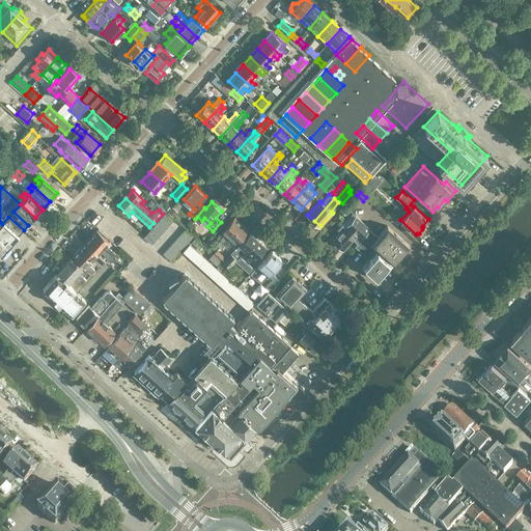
[(35,218),(21,204),(14,212),(28,225),(35,218)]
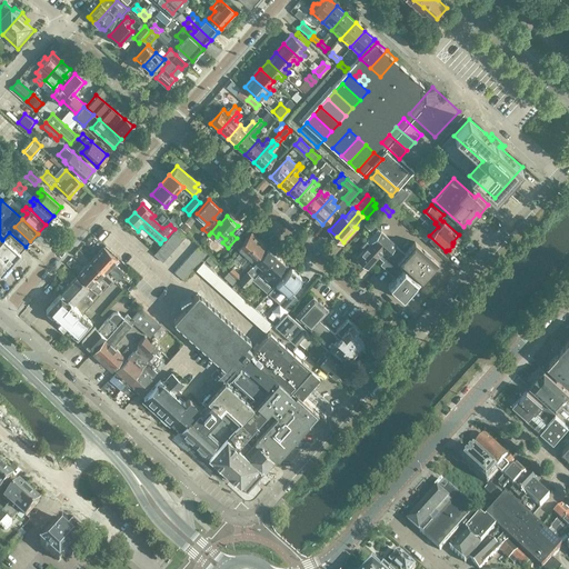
[(181,228),(157,253),(165,261),(189,237),(181,228)]
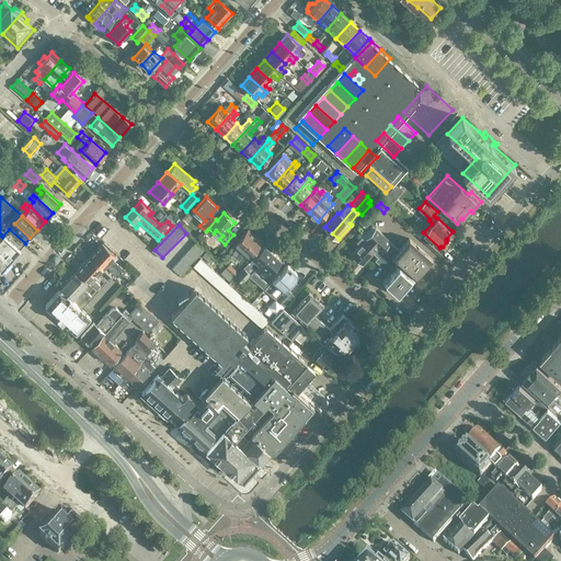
[(363,263),(370,254),(376,259),(378,256),(377,255),(390,241),(376,228),(352,253),(363,263)]
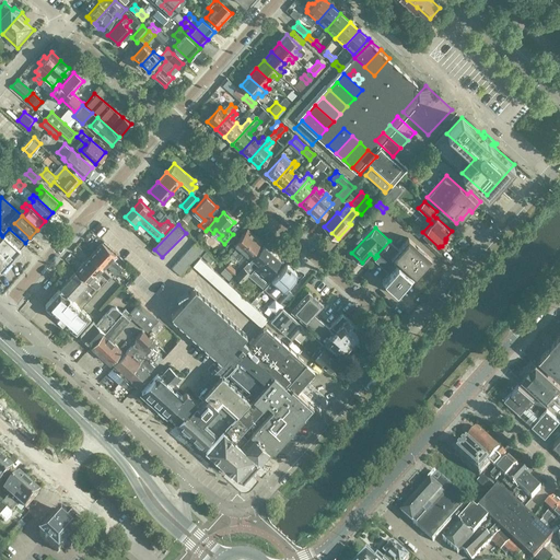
[(2,236),(0,237),(0,269),(1,270),(25,243),(9,229),(2,236)]
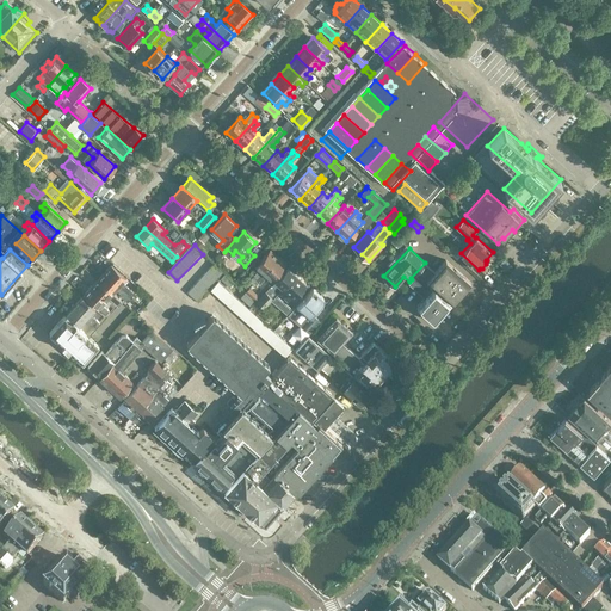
[(255,266),(260,270),(258,272),(258,271),(252,277),(255,281),(277,257),(270,250),(255,266)]
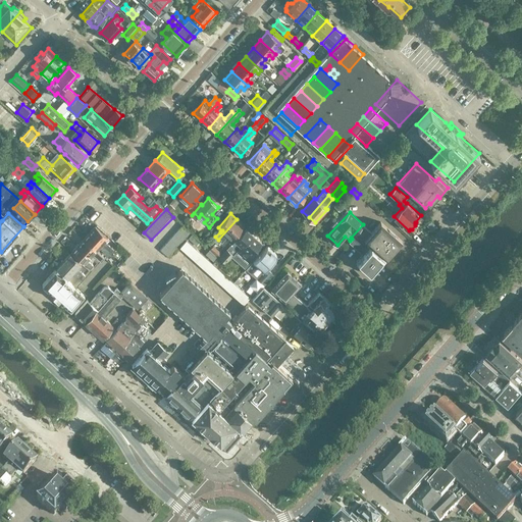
[(237,219),(218,240),(221,243),(226,238),(225,237),(227,235),(231,239),(244,225),(237,219)]
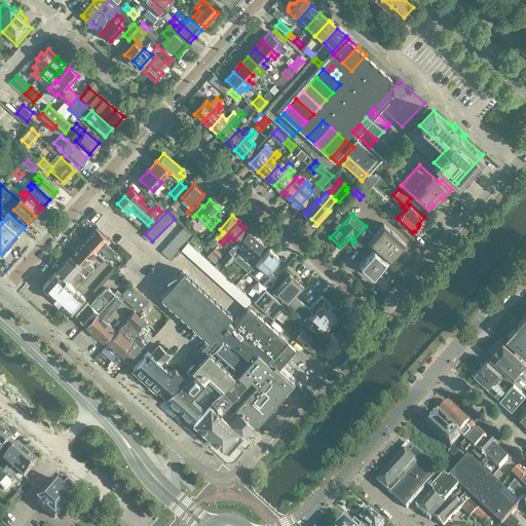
[(387,260),(404,241),(384,225),(375,235),(372,232),(371,233),(366,228),(360,234),(387,260)]
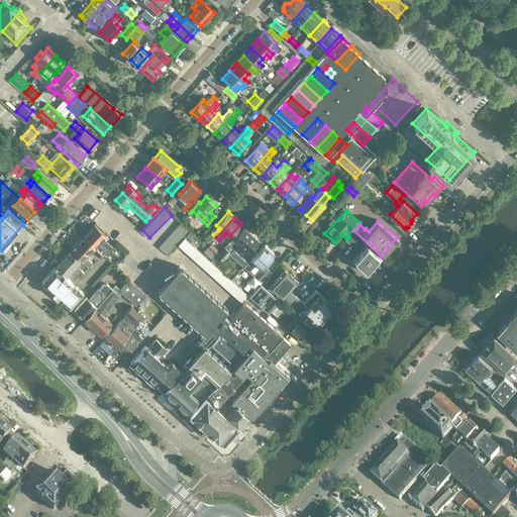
[(183,224),(156,251),(163,259),(190,231),(183,224)]
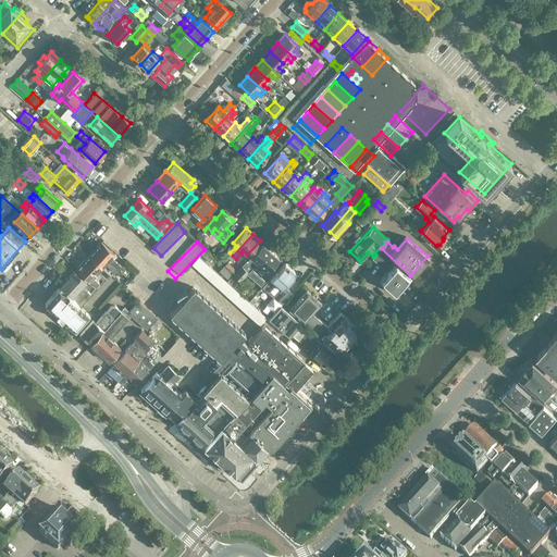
[(101,243),(95,249),(119,271),(122,267),(114,260),(113,262),(111,260),(115,255),(101,243)]
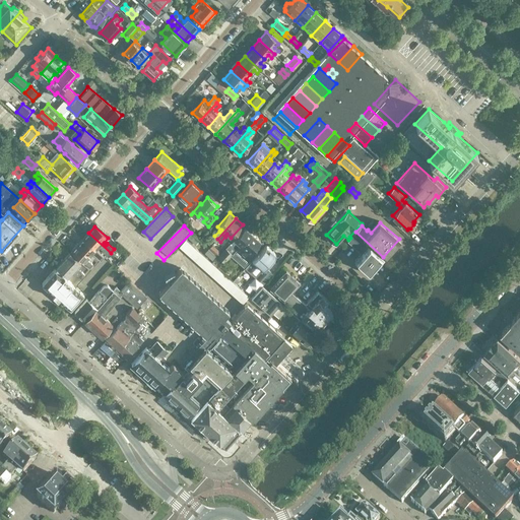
[(234,240),(240,245),(241,246),(249,237),(251,238),(254,235),(245,226),(234,240)]
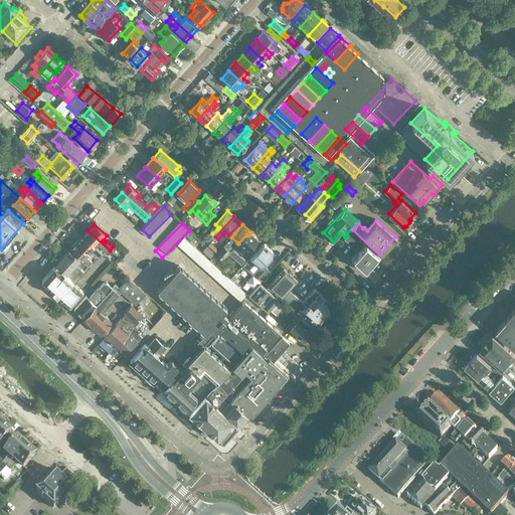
[(345,237),(342,240),(357,254),(353,260),(365,271),(379,254),(352,229),(347,235),(345,237)]
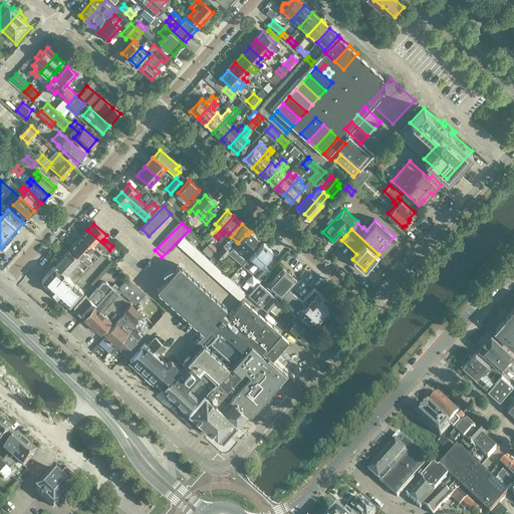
[(109,250),(87,230),(82,236),(102,255),(102,254),(95,247),(99,243),(101,245),(99,246),(106,252),(109,250)]
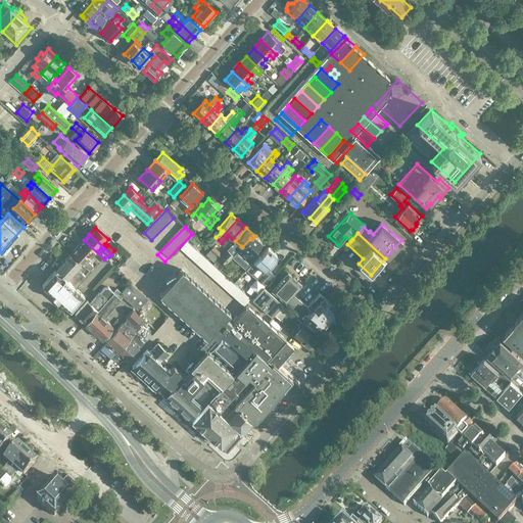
[(208,248),(215,241),(209,236),(202,243),(208,248)]
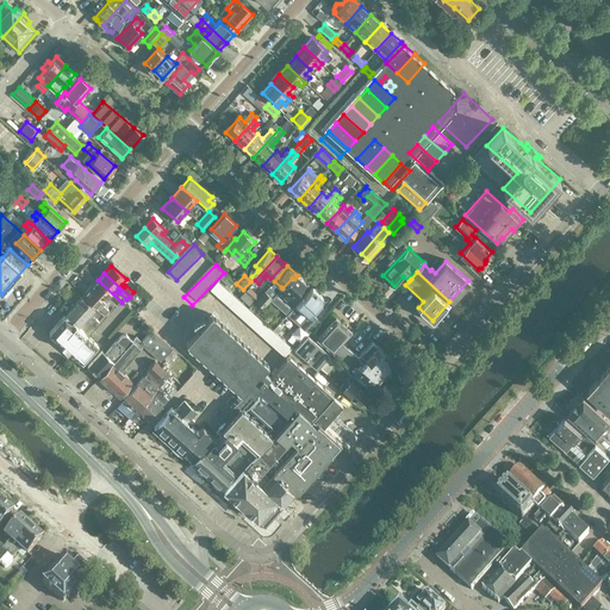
[(282,288),(281,287),(277,292),(287,302),(305,282),(298,275),(294,279),(292,278),(282,288)]
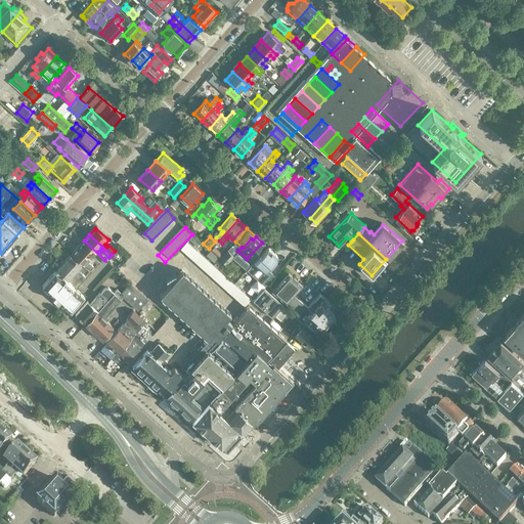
[(104,260),(84,241),(78,247),(90,258),(93,255),(101,262),(104,260)]
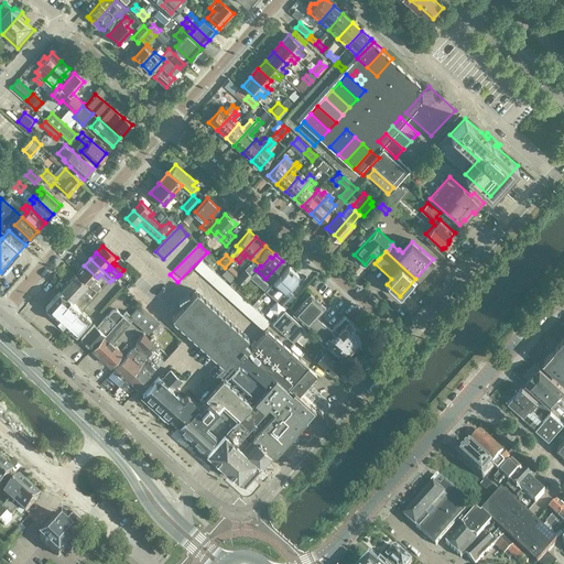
[(270,275),(274,280),(289,264),(284,260),(270,275)]
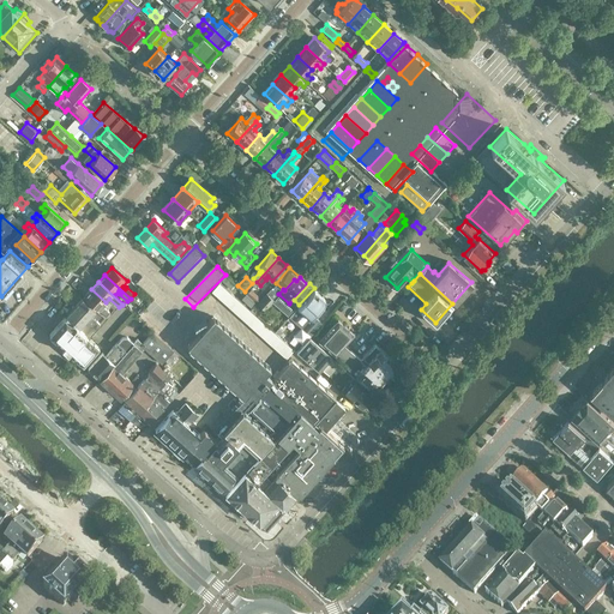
[(264,309),(278,294),(271,288),(257,304),(264,309)]
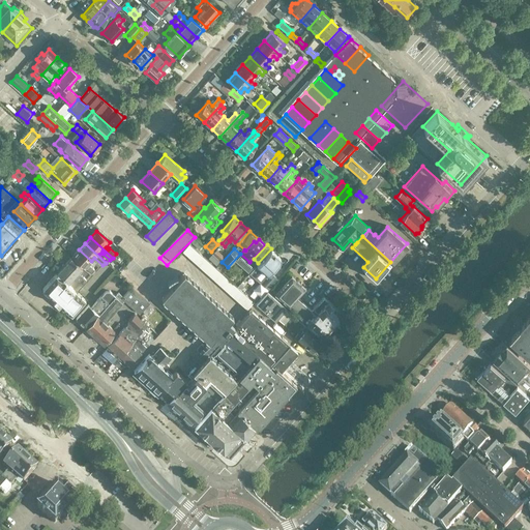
[(91,261),(79,249),(72,256),(86,267),(91,261)]
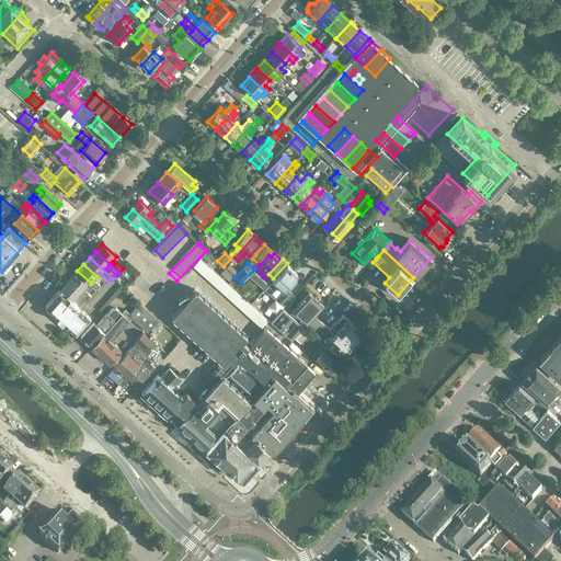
[(297,274),(287,264),(264,288),(281,304),(292,292),(286,286),(297,274)]
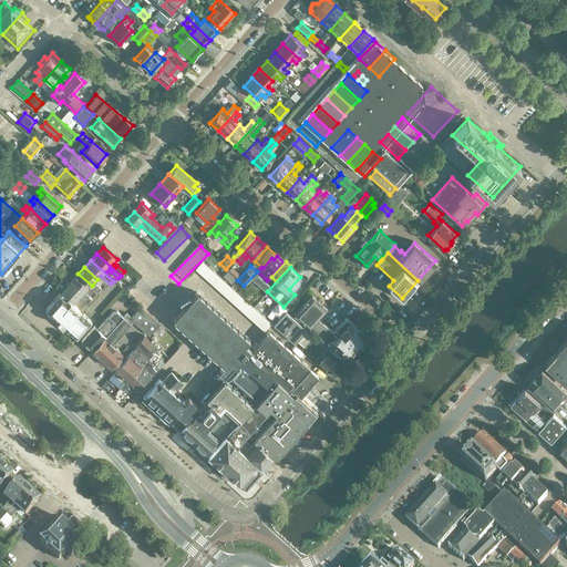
[(236,278),(239,275),(230,268),(228,271),(236,278)]
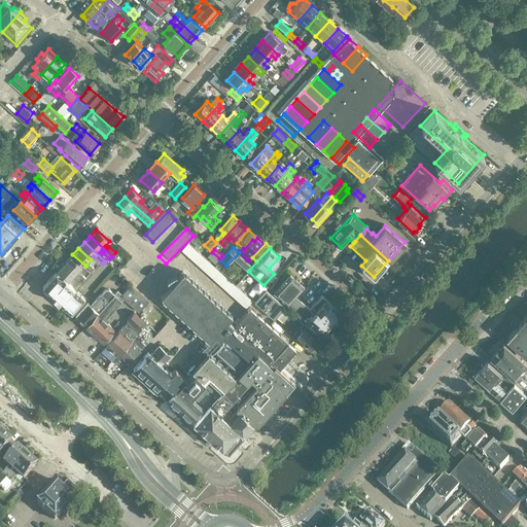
[(71,256),(64,264),(82,281),(85,278),(81,274),(83,272),(79,268),(81,266),(71,256)]
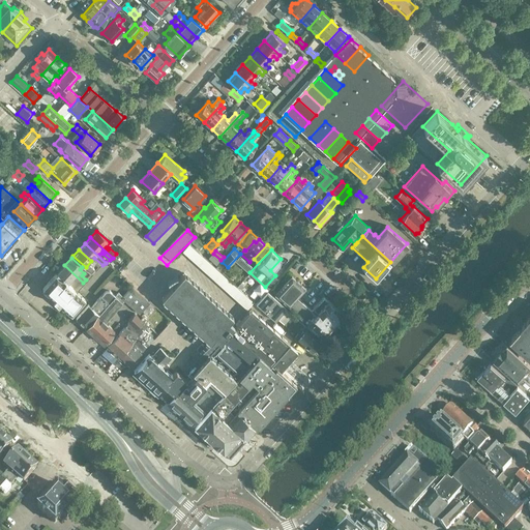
[(119,270),(123,266),(116,260),(113,264),(119,270)]
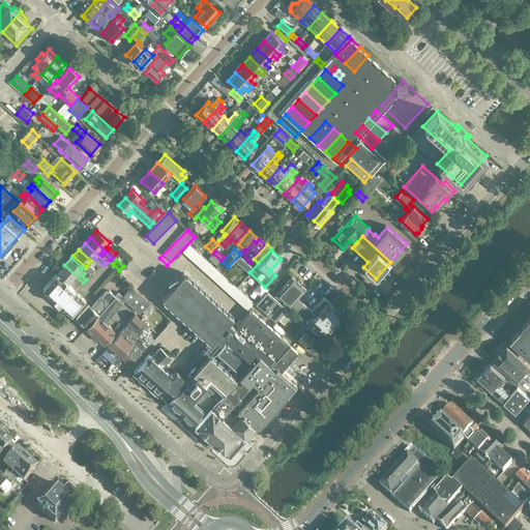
[(83,283),(64,265),(57,272),(57,273),(66,282),(74,289),(79,284),(81,286),(83,283)]
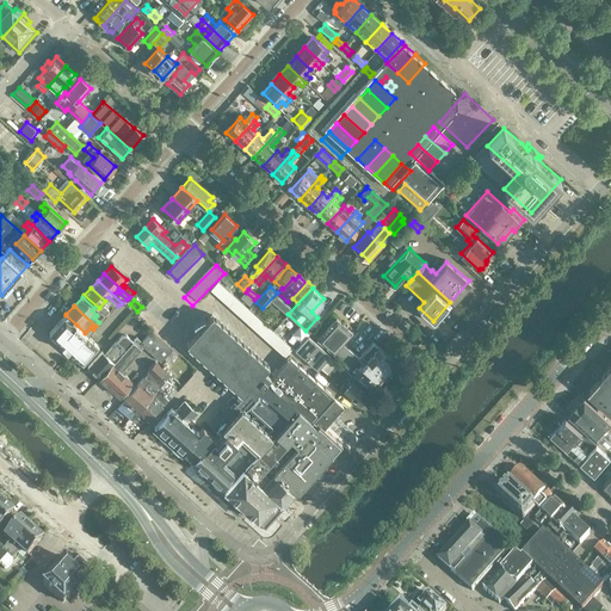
[(241,409),(266,382),(271,376),(264,370),(269,365),(267,363),(267,362),(264,359),(263,359),(260,357),(260,356),(257,352),(255,353),(253,351),(253,350),(250,346),(250,347),(246,344),(247,344),(242,340),(239,338),(240,338),(236,334),(235,334),(233,332),(233,331),(229,327),(228,328),(226,326),(226,325),(222,321),(221,322),(218,320),(220,319),(215,315),(215,316),(213,314),(186,344),(189,345),(187,346),(191,350),(192,349),(196,351),(195,352),(198,356),(199,355),(202,358),(205,362),(207,362),(209,364),(213,368),(216,370),(215,371),(220,375),(220,374),(223,376),(222,377),(226,381),(227,380),(230,382),(229,383),(233,387),(234,386),(236,389),(240,393),(241,393),(242,394),(244,394),(242,396),(240,400),(235,403),(216,421),(211,429),(217,432),(214,436),(203,426),(198,432),(191,425),(195,421),(191,418),(196,412),(184,401),(176,411),(172,408),(154,427),(173,444),(171,448),(178,454),(180,451),(181,451),(183,451),(184,452),(183,454),(186,456),(187,455),(189,457),(187,457),(191,461),(192,460),(193,461),(193,462),(220,487),(217,491),(221,494),(218,497),(232,507),(234,506),(241,506),(265,526),(295,493),(272,473),(297,445),(291,439),(287,445),(276,434),(271,436),(241,409)]
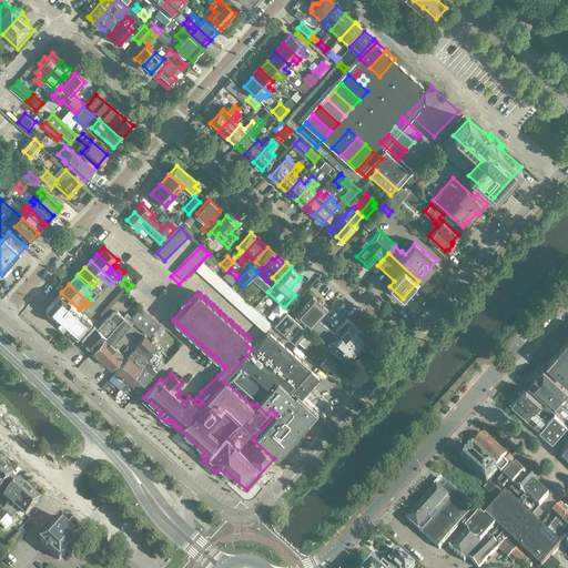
[(46,310),(56,318),(71,302),(61,293),(60,293),(46,310)]
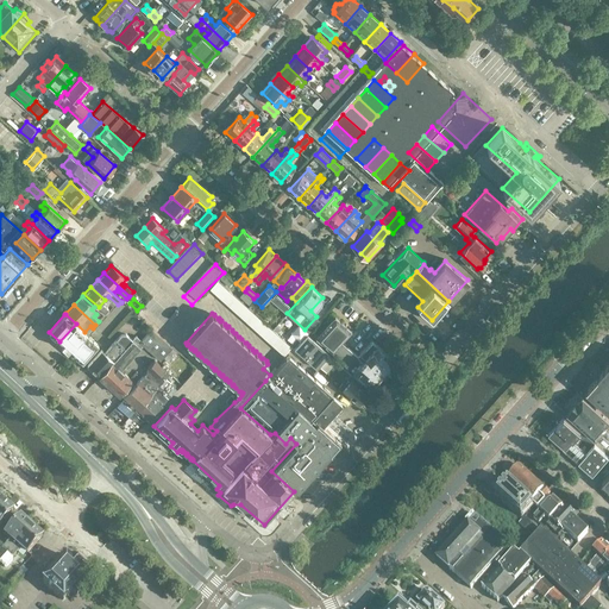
[(336,315),(315,338),(369,387),(374,381),(376,383),(396,362),(371,339),(357,356),(341,341),(352,331),(336,315)]
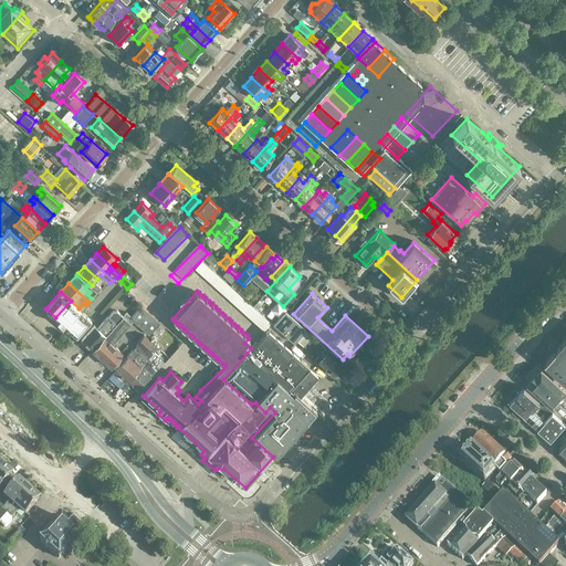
[(71,301),(55,317),(66,327),(81,311),(79,308),(71,301)]
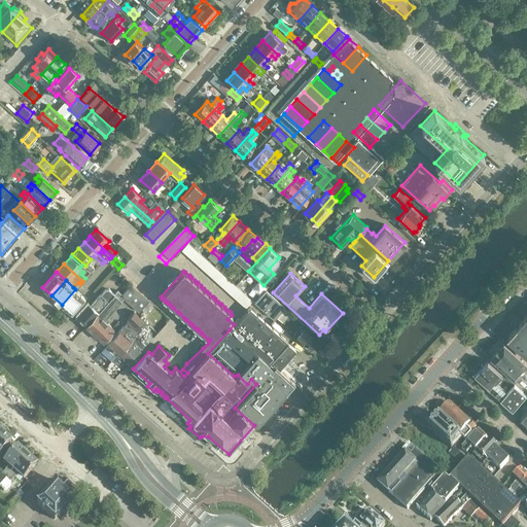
[(115,294),(86,326),(90,329),(103,342),(114,329),(104,320),(121,301),(120,301),(123,297),(138,312),(141,309),(147,314),(151,309),(154,306),(131,285),(119,299),(115,294)]
